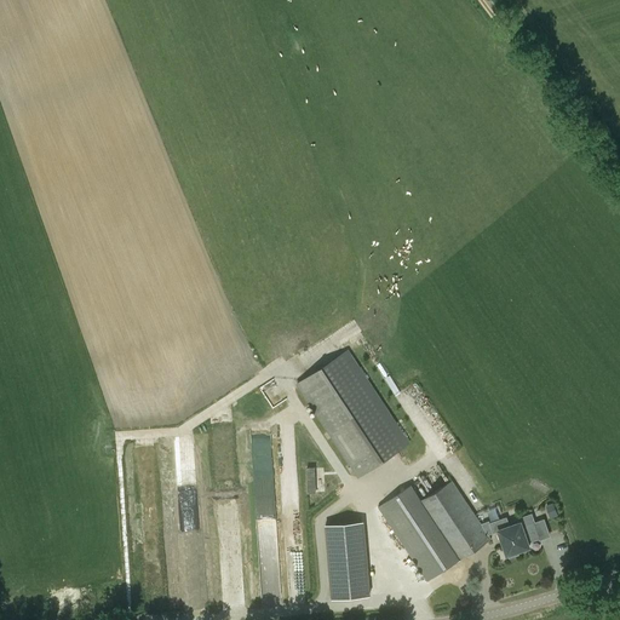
[(297,385),(359,476),(394,452),(332,361),(297,385)]
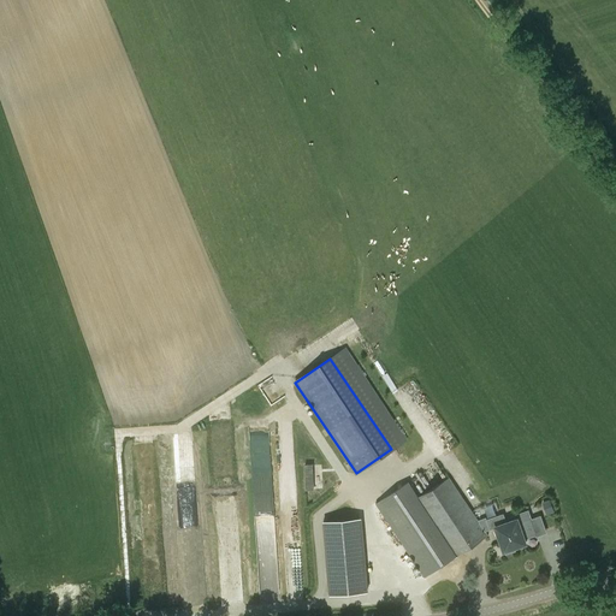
[(419,497),(408,481),(375,504),(425,578),(487,535),(485,532),(478,520),(449,478),(419,497)]
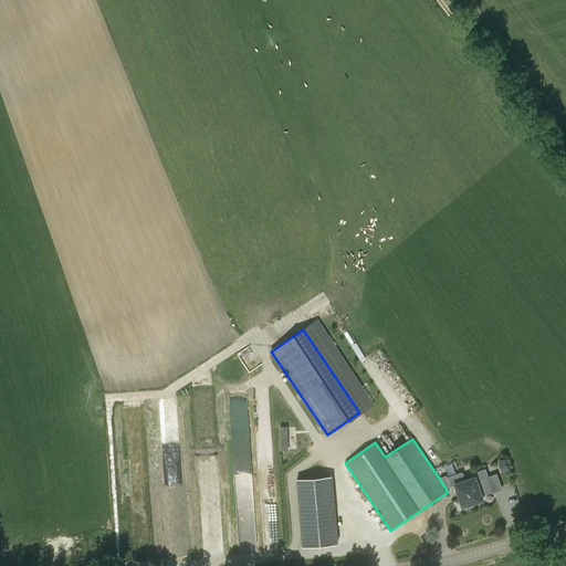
[(499,461),(503,472),(510,470),(505,458),(499,461)]
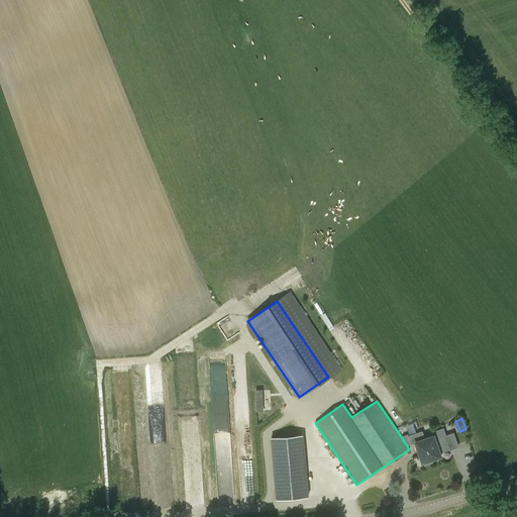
[(407,434),(401,436),(407,446),(416,443),(422,462),(440,456),(439,452),(449,449),(442,429),(431,433),(433,436),(424,439),(422,431),(408,436),(407,434)]
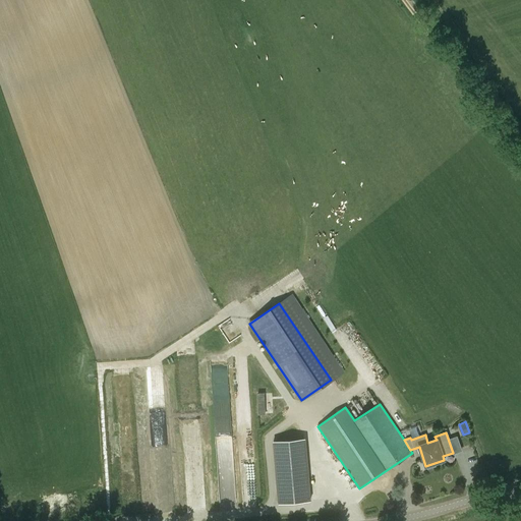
[(308,480),(277,482),(279,503),(310,501),(308,480)]
